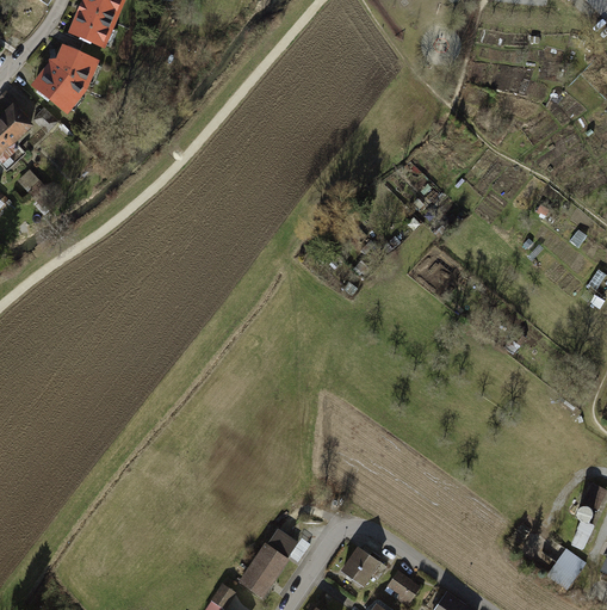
[(82,0),(68,31),(101,47),(122,0),(82,0)]
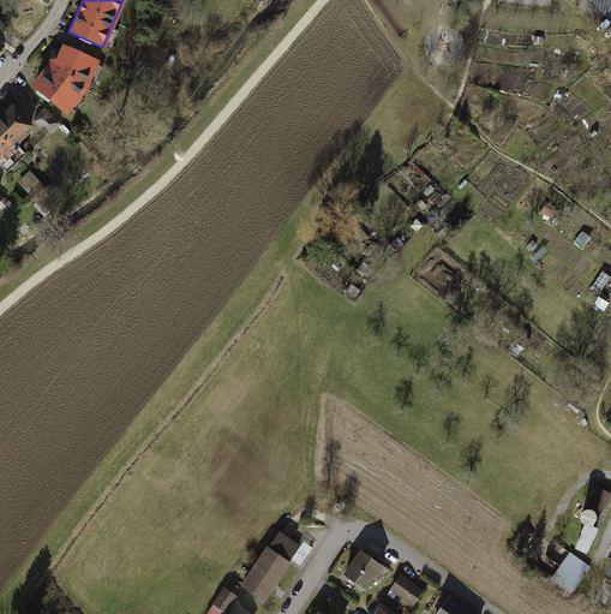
[(95,60),(63,47),(55,60),(48,61),(51,67),(47,71),(45,71),(33,84),(52,100),(53,97),(69,109),(83,88),(95,60)]
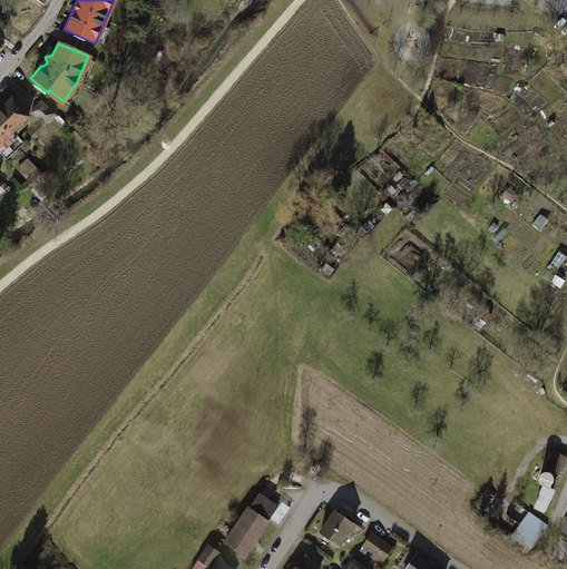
[(8,134),(26,116),(21,111),(25,108),(20,104),(17,106),(10,98),(0,107),(0,149),(5,155),(17,143),(8,134)]
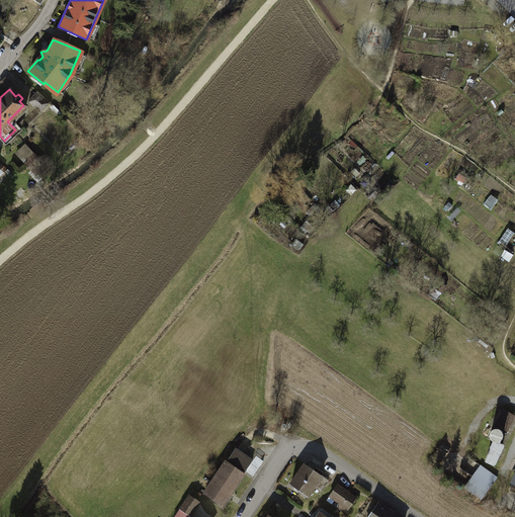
[(35,92),(29,99),(40,109),(47,102),(35,92)]
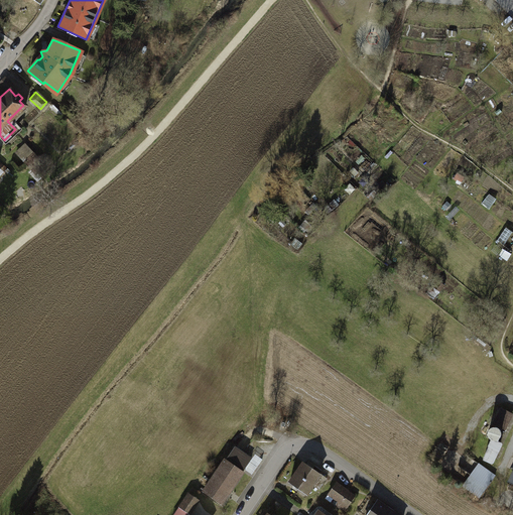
[(42,165),(23,144),(14,152),(30,169),(28,171),(36,180),(44,172),(40,167),(42,165)]
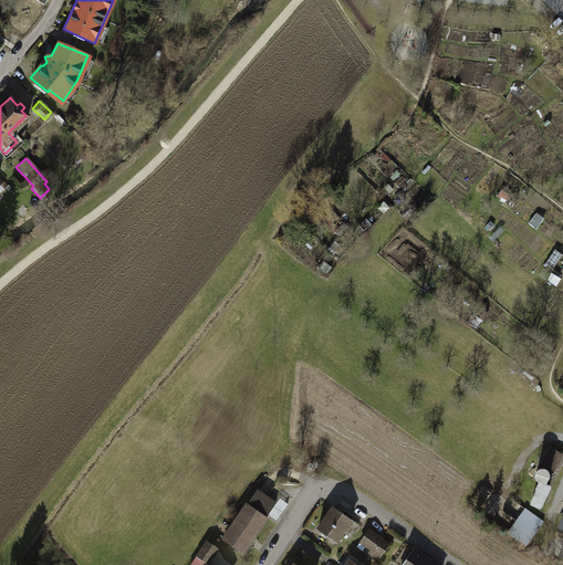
[(549,487),(562,453),(550,448),(525,504),(541,511),(551,488),(549,487)]
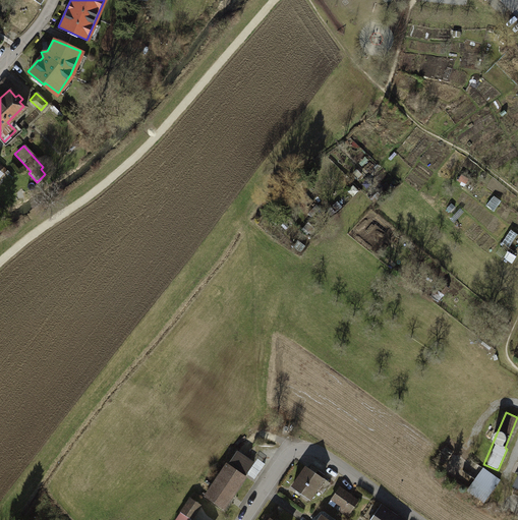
[(225,464),(203,496),(223,510),(246,478),(242,475),(252,463),(235,450),(225,464)]
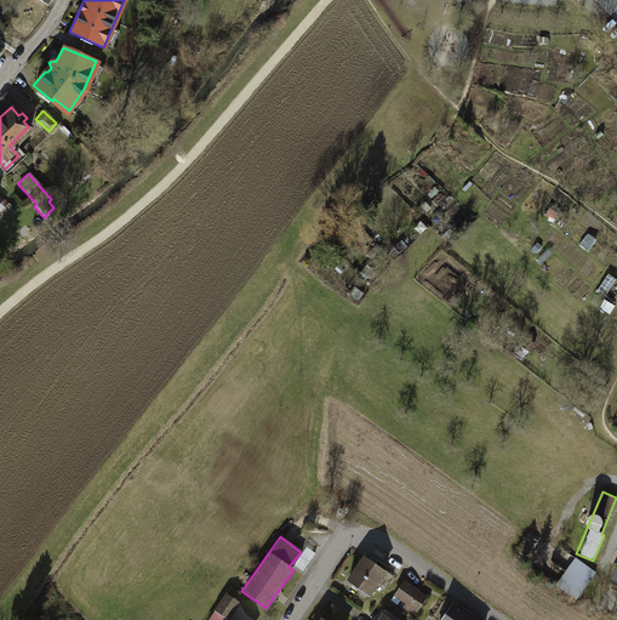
[(577,595),(594,570),(575,557),(556,581),(577,595)]
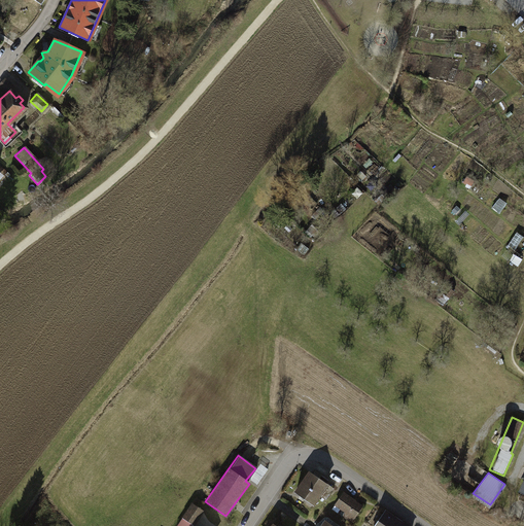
[(309,474),(297,493),(314,504),(327,485),(309,474)]
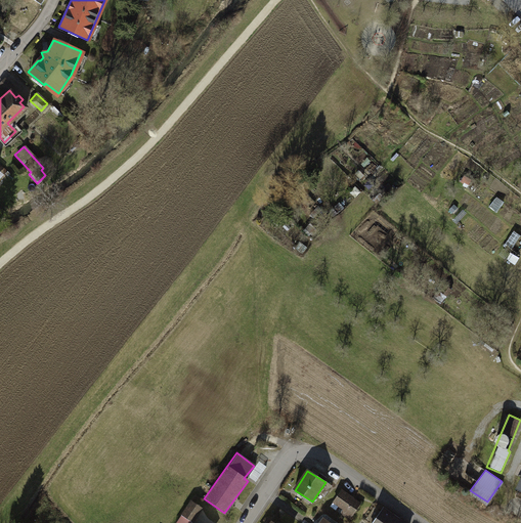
[(341,490),(333,502),(351,514),(358,503),(341,490)]
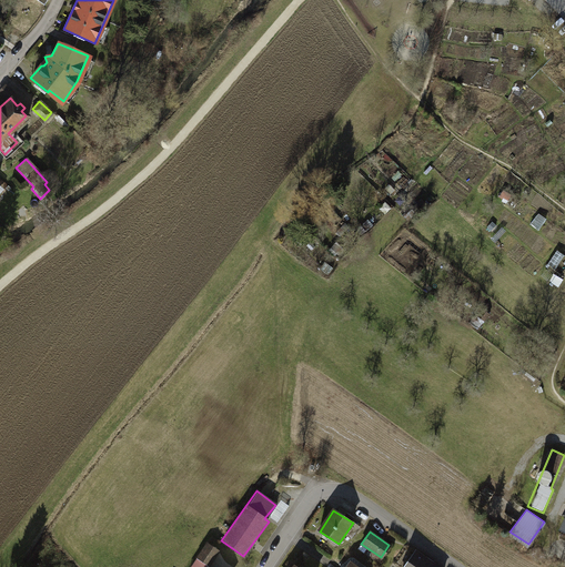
[(207,543),(199,558),(209,564),(218,548),(207,543)]
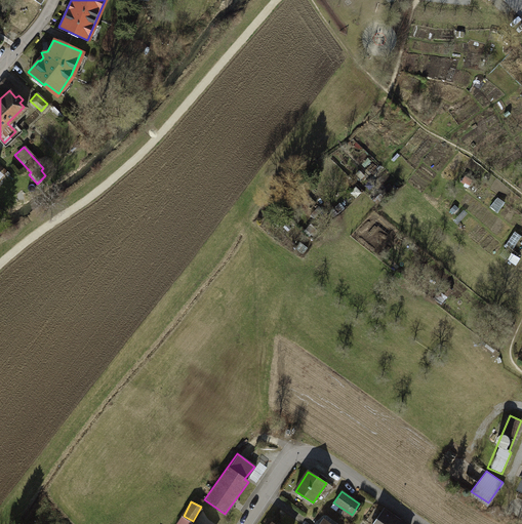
[(406,523),(380,506),(367,523),(406,523)]
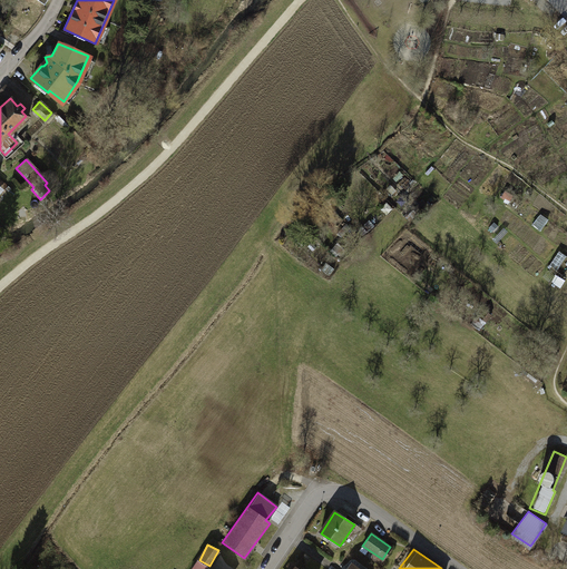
All buildings are outlined.
